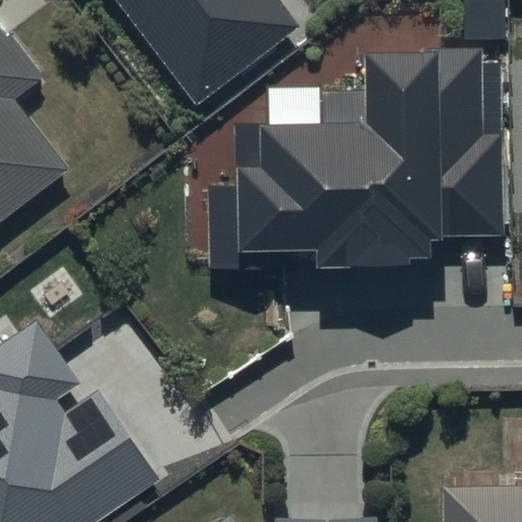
[(118,0),(198,103),(299,25),(279,0),(118,0)]
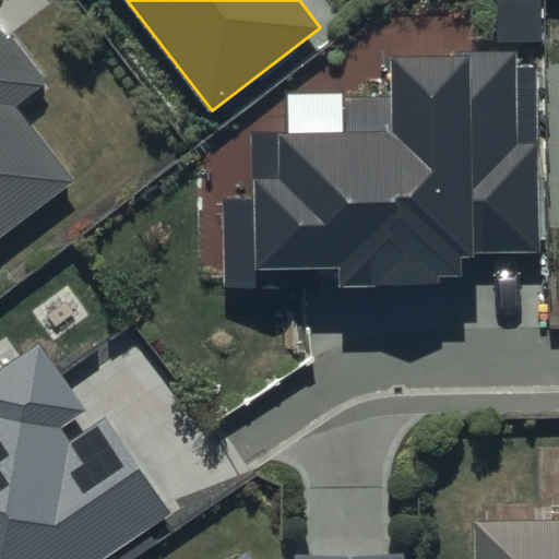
[(43,82),(0,27),(0,235),(70,182),(11,107),(43,82)]
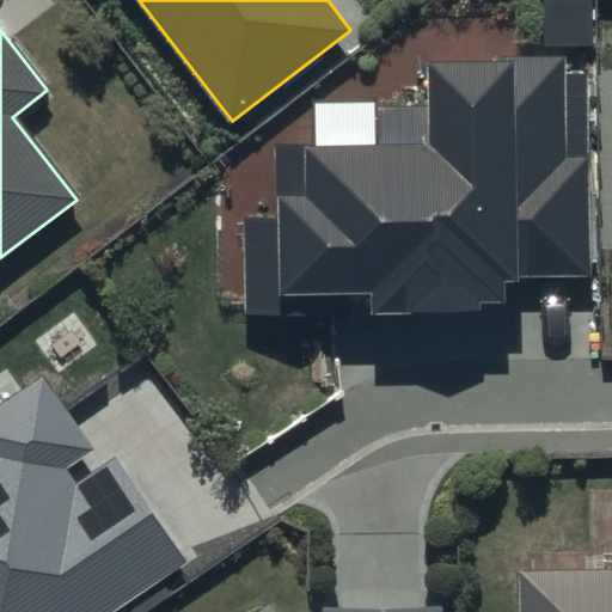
[(564,61),(430,63),(433,146),(304,150),(305,197),(277,199),(280,295),(369,293),(371,314),(479,312),(479,304),(509,304),(508,281),(591,279),(586,77),(565,77),(564,61)]
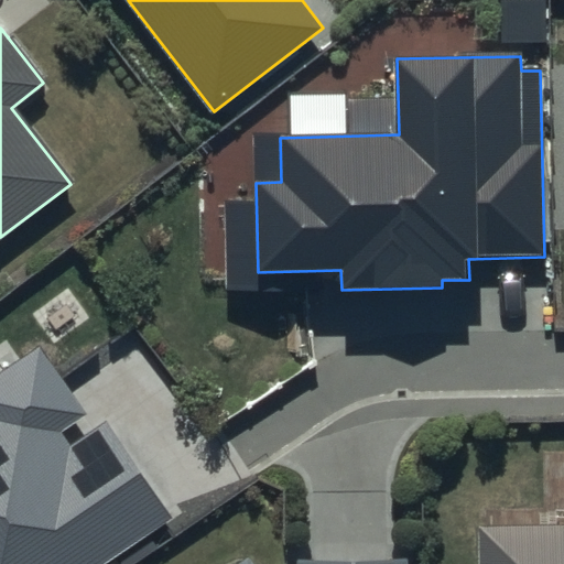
[(89,415),(40,343),(0,368),(0,563),(109,563),(179,518),(108,415),(69,442),(64,433),(89,415)]
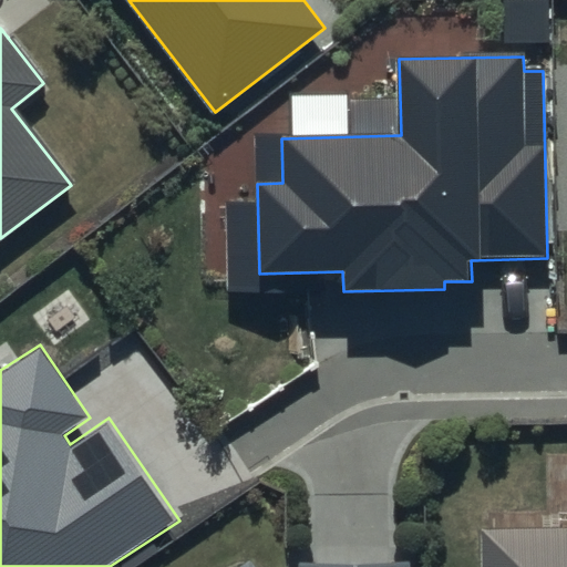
[(566,566),(566,528),(481,531),(481,566),(566,566)]
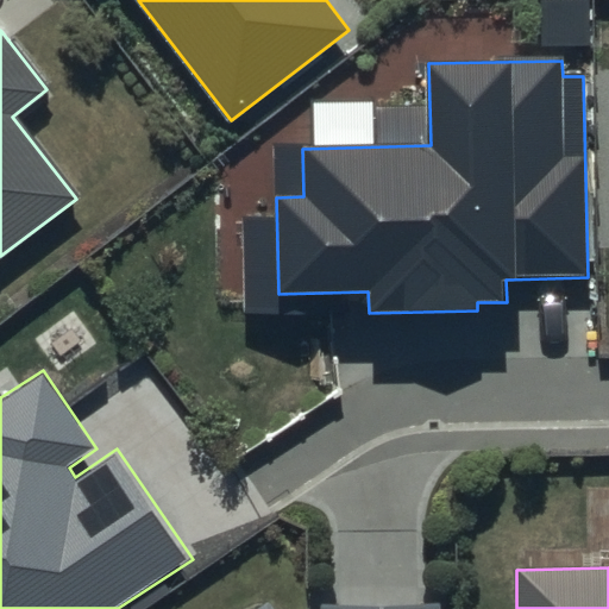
All buildings are outlined.
